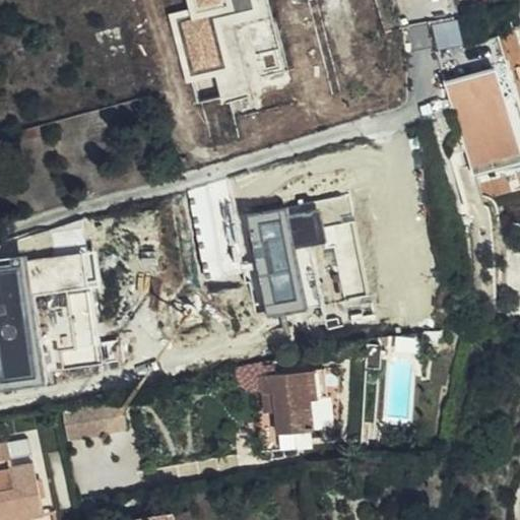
[(189,0),(191,6),(170,12),(188,80),(236,68),(222,18),(264,8),(261,0),(189,0)]
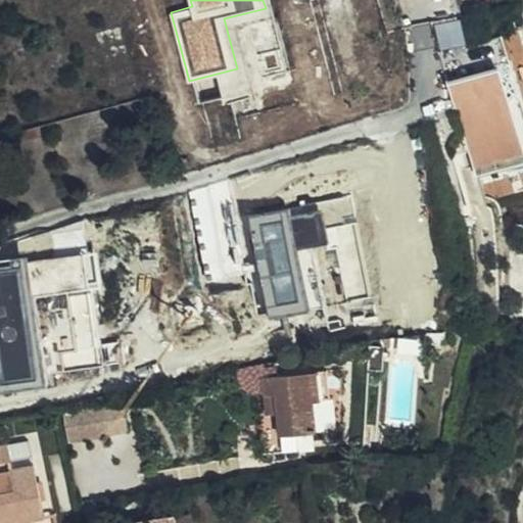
[(436,22),(441,47),(467,42),(462,17),(436,22)]
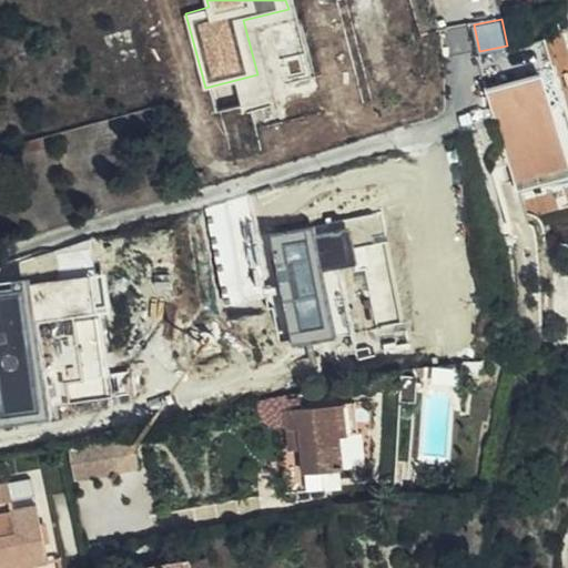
[(543,41),(530,44),(537,66),(548,68),(549,61),(543,41)]
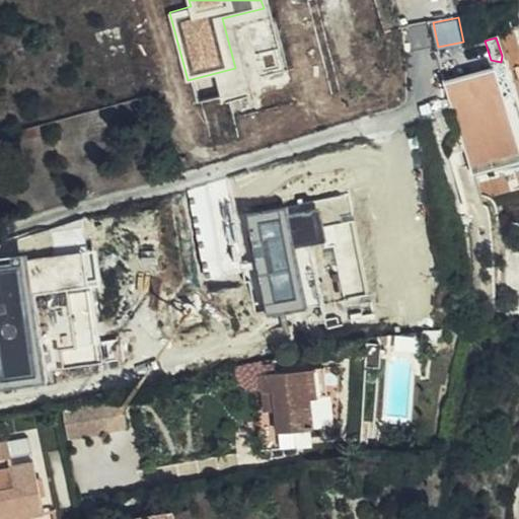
[(511,98),(516,93),(507,64),(501,62),(491,60),(485,41),(450,51),(457,72),(443,76),(471,170),(482,167),(479,161),(509,152),(515,142),(504,105),(511,98)]
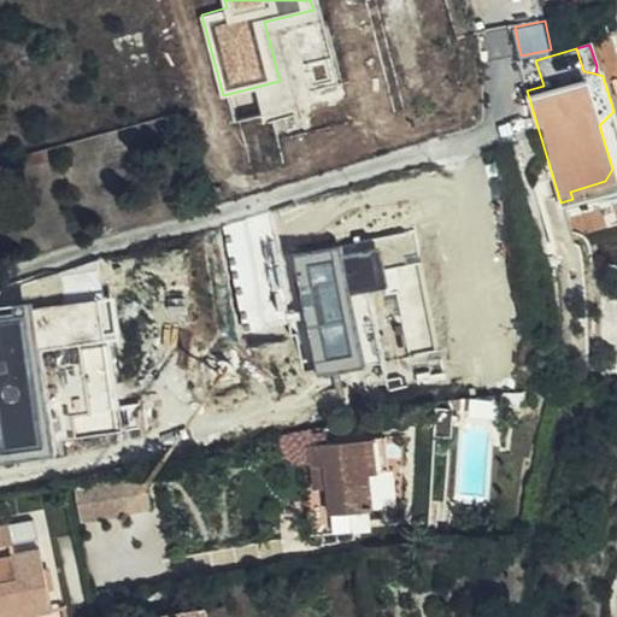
[(616,135),(613,123),(607,117),(599,125),(612,169),(616,186),(616,184),(616,135)]
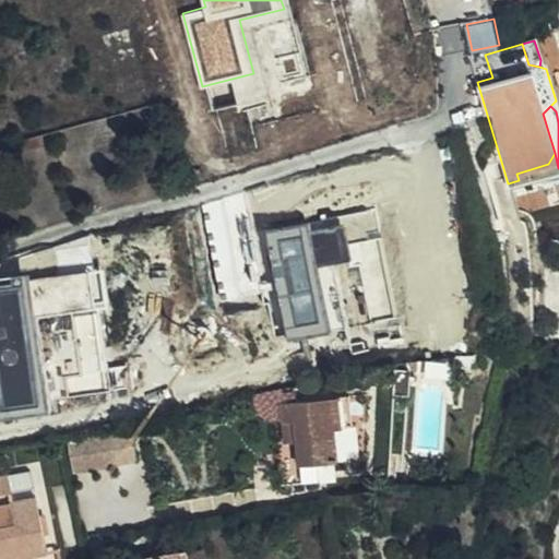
[(548,164),(516,174),(519,180),(558,168),(555,153),(548,164)]
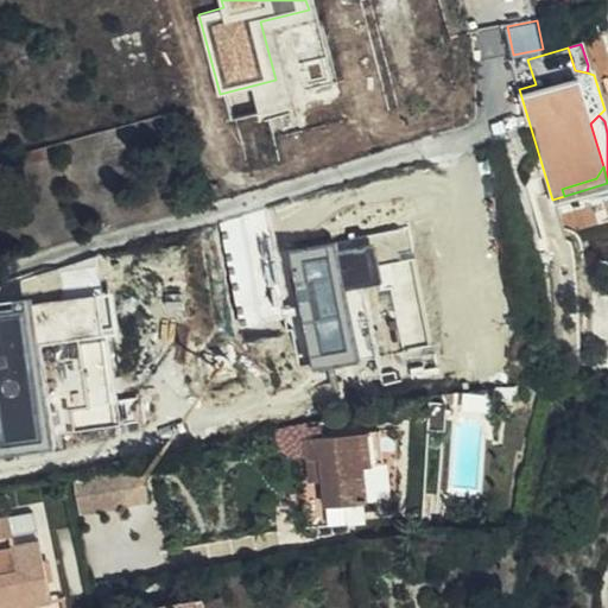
[(341,240),(286,251),(311,374),(361,363),(347,291),(386,283),(377,239),(342,246),(341,240)]
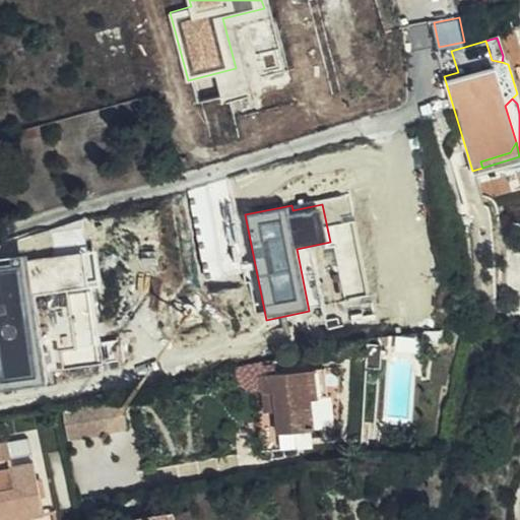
[(95,249),(0,263),(0,393),(48,387),(35,297),(102,286),(95,249)]
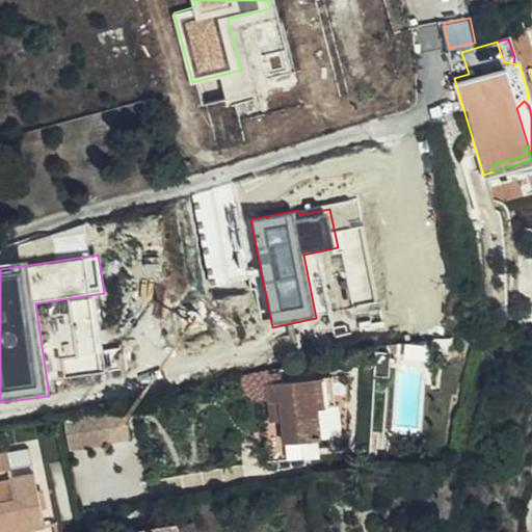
[(283,388),(282,378),(269,380),(270,389),(283,388)]
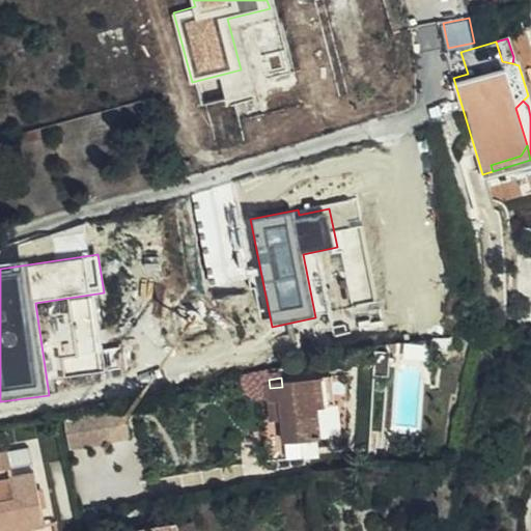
[(334,380),(323,382),(326,411),(338,409),(334,380)]
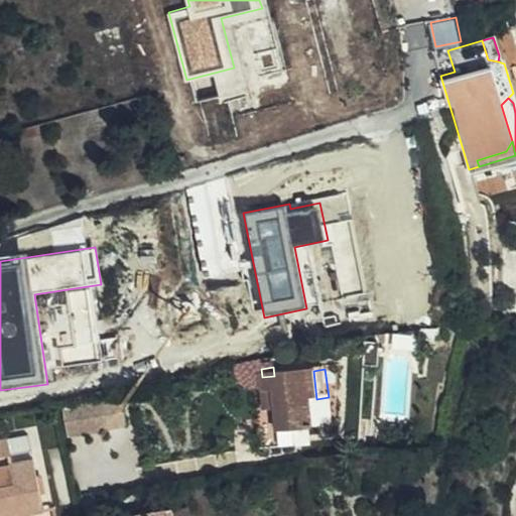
[(274,376),(262,377),(272,454),(286,452),(284,434),(296,432),(320,429),(316,399),(313,371),(274,376)]
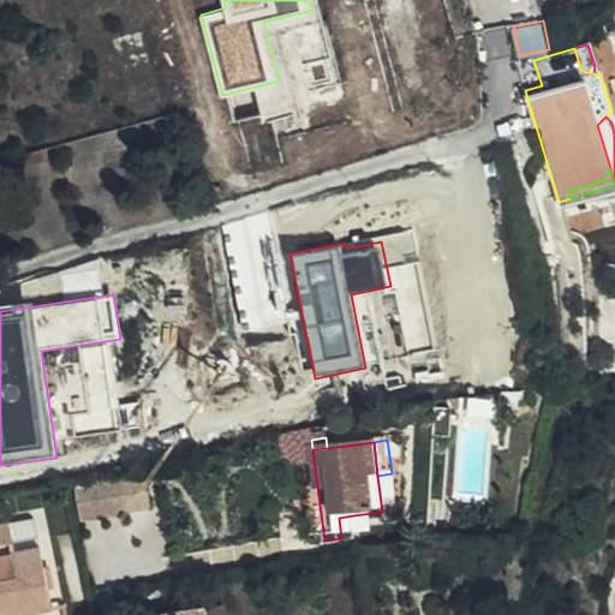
[(124,477),(76,485),(82,521),(130,513),(124,477)]
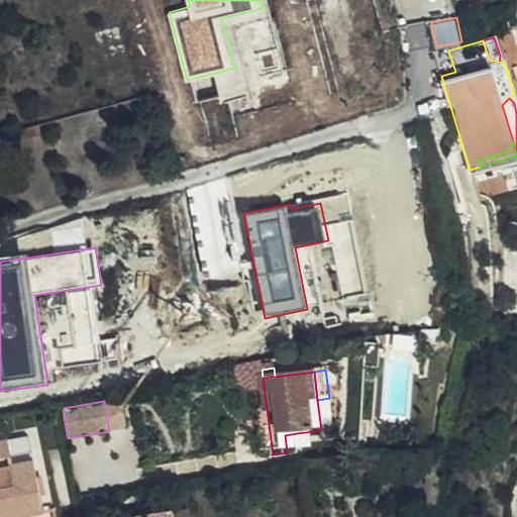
[(297,433),(285,435),(287,452),(299,450),(297,433)]
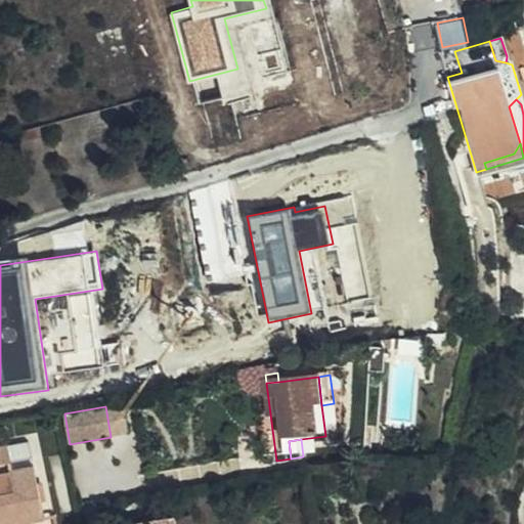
[(0,448),(0,523),(20,523),(26,523),(36,523),(47,522),(43,500),(39,500),(38,492),(41,491),(36,468),(13,473),(17,492),(0,495),(0,468),(11,466),(8,447),(0,448)]
